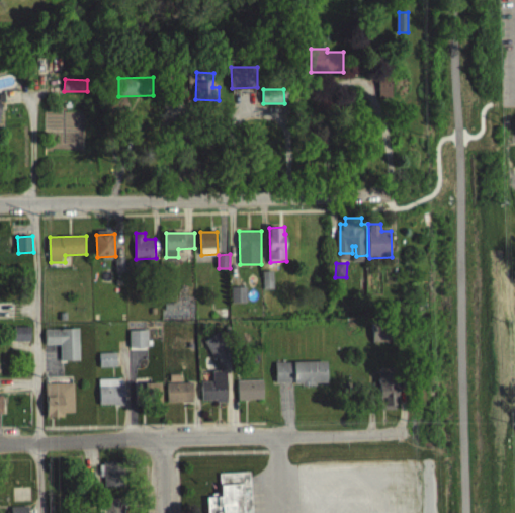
[(265,289),(275,288),(275,270),(264,271),(265,289)]
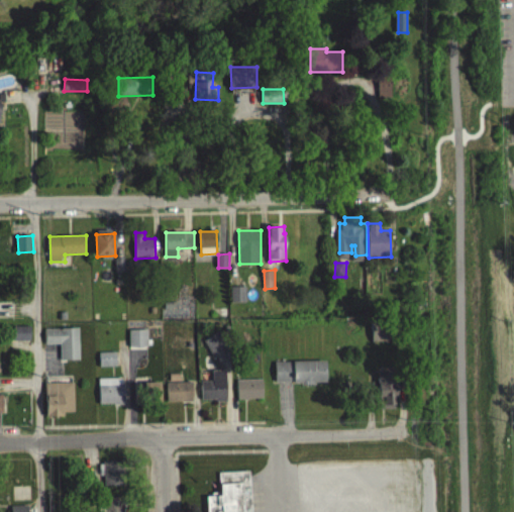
[(247,302),(247,287),(232,287),(233,302),(247,302)]
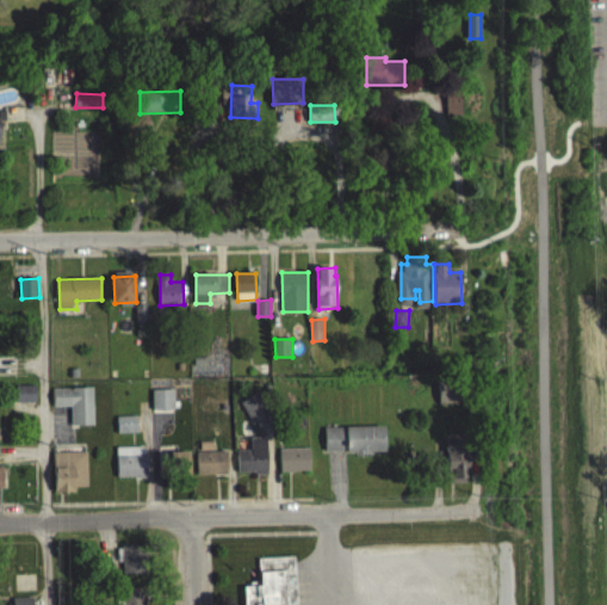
[(440,381),(440,403),(458,402),(458,380),(440,381)]
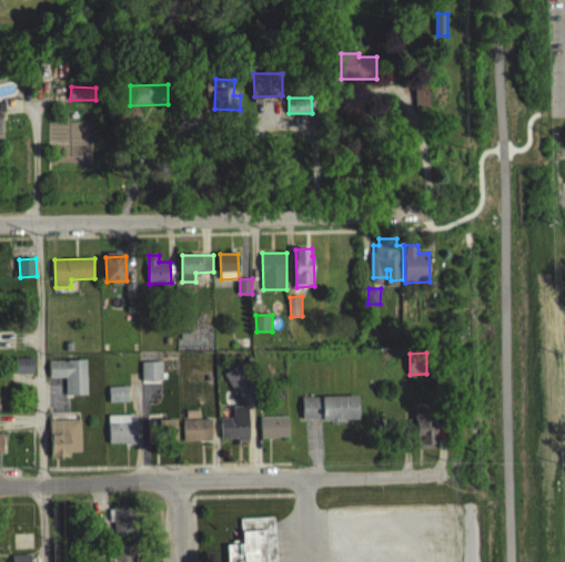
[(17,374),(36,374),(36,358),(17,357),(17,374)]
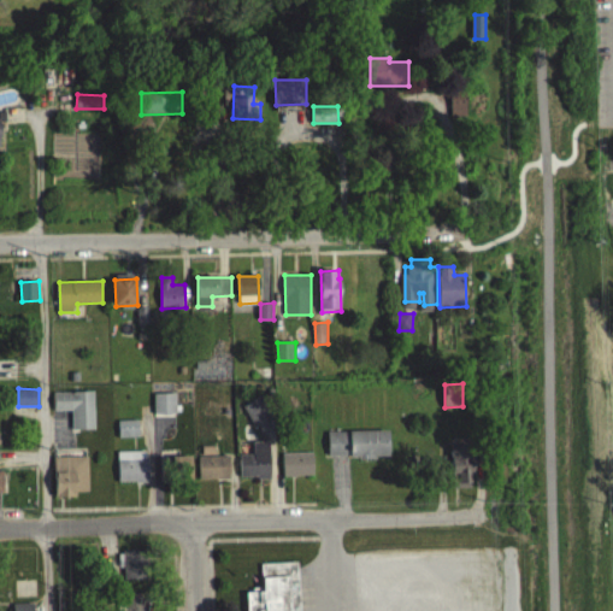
[(57,411),(74,410),(74,430),(96,429),(95,391),(56,392),(57,411)]
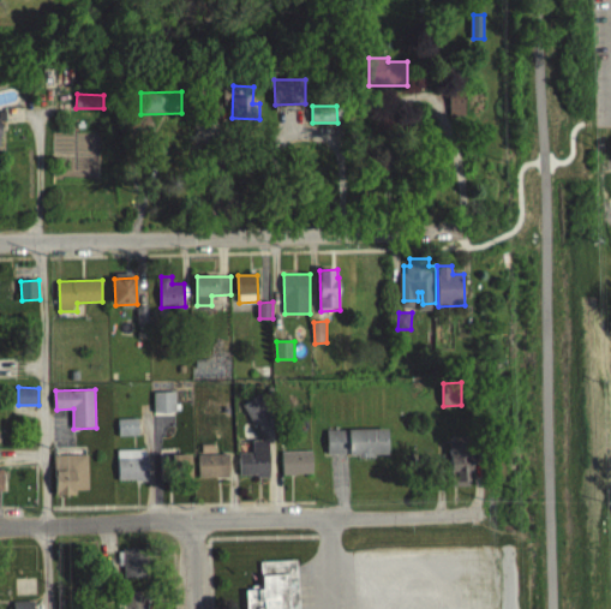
[(178,392),(155,393),(156,413),(178,412),(178,392)]
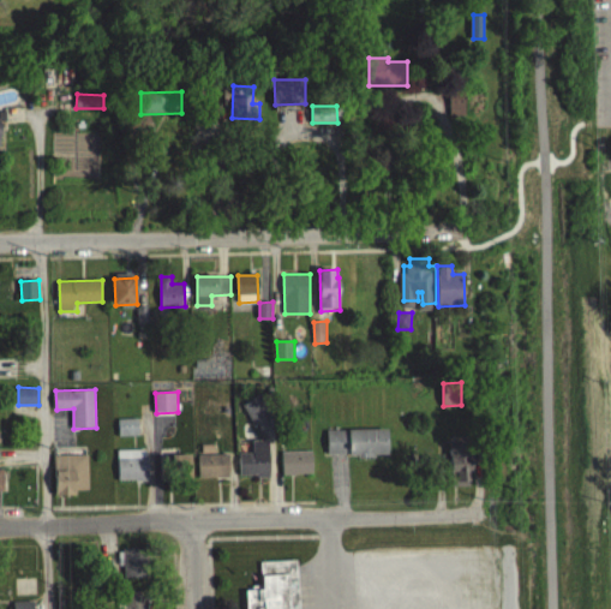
[(244,405),(253,422),(268,415),(259,398),(244,405)]
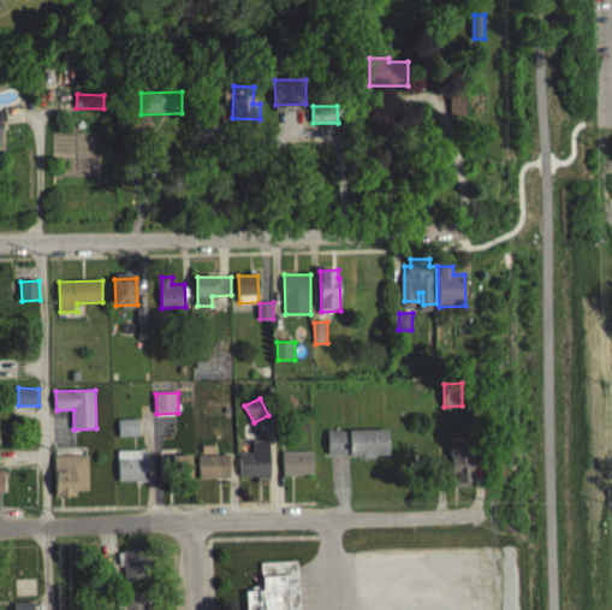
[(120,437),(142,436),(141,419),(120,420),(120,437)]
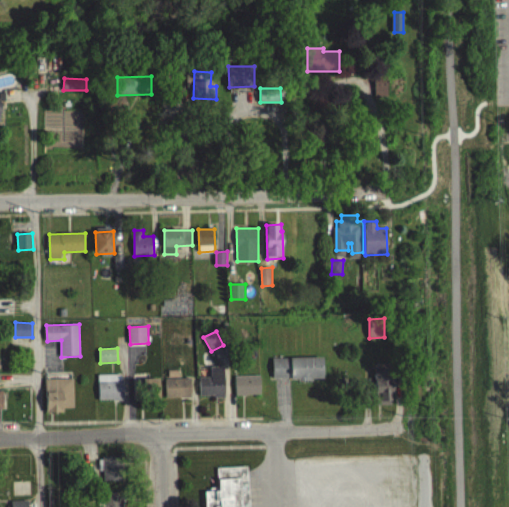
[(273,358),(274,380),(324,379),(324,357),(273,358)]
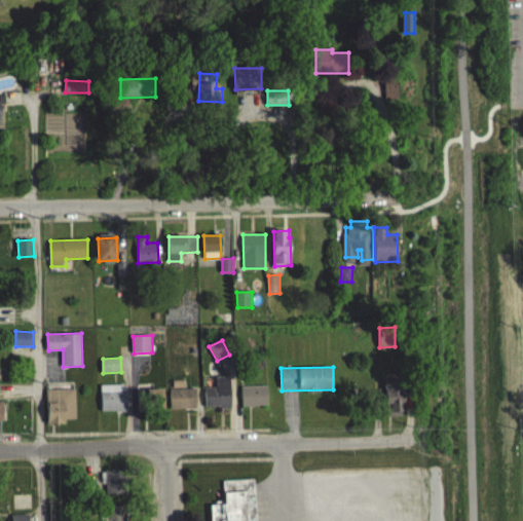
[(206,387),(207,408),(232,407),(231,376),(218,376),(218,387),(206,387)]
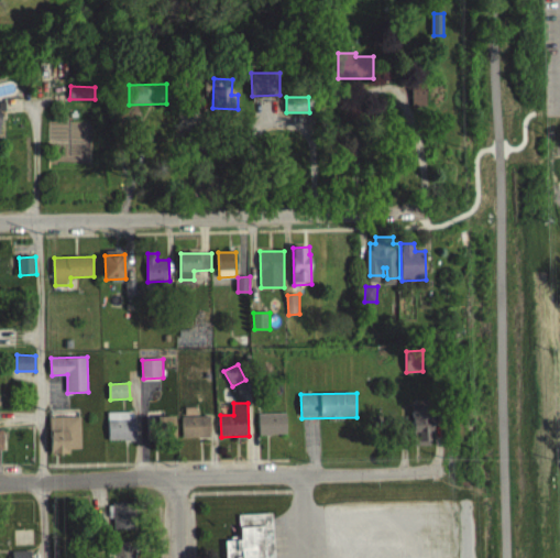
[(432,446),(432,407),(413,407),(413,435),(414,435),(414,445),(432,446)]
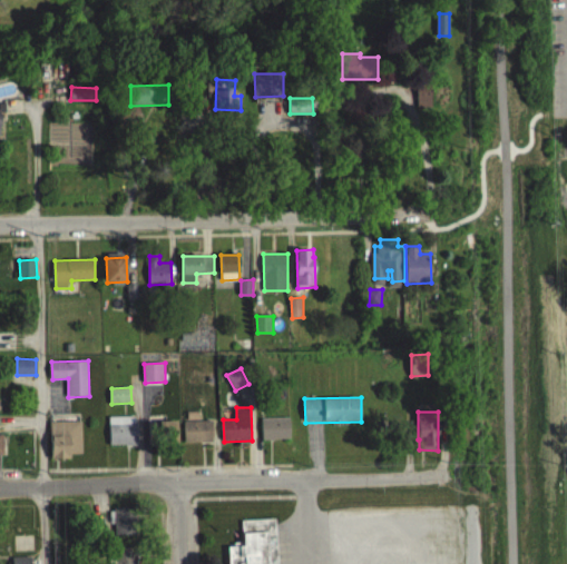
[(111,445),(138,445),(138,416),(110,417),(111,445)]
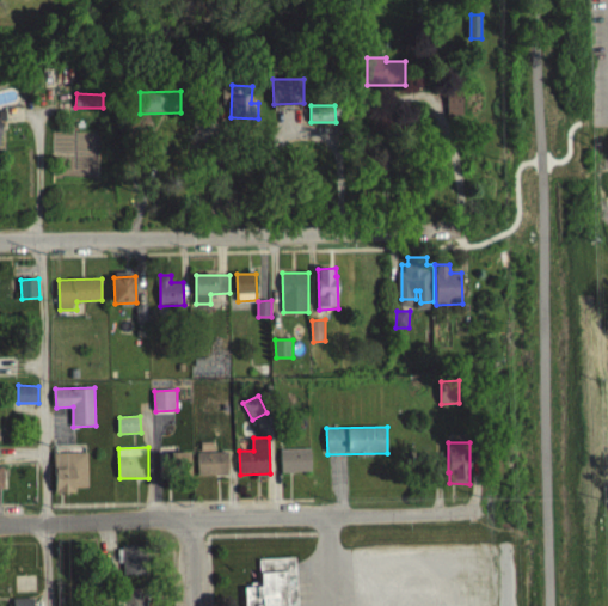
[(282,450),(283,472),(312,472),(312,450),(282,450)]
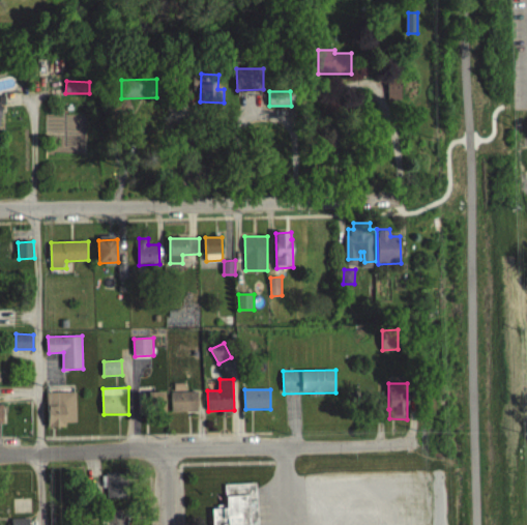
[(49,427),(66,427),(66,423),(77,423),(77,391),(48,392),(49,427)]
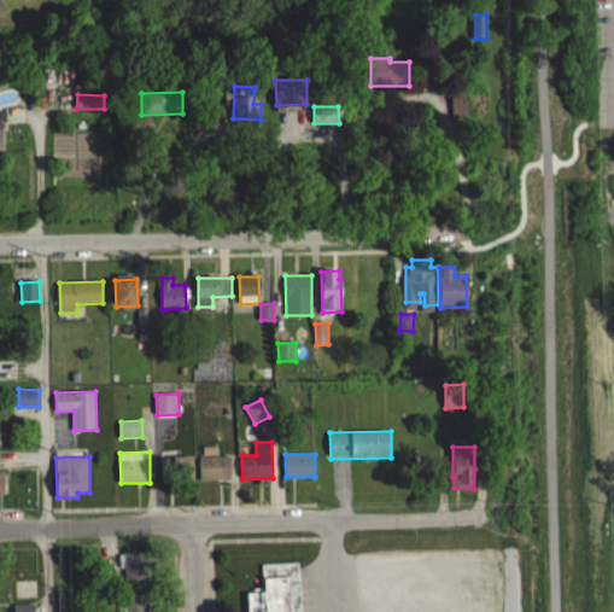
[(193,481),(193,456),(174,458),(175,481),(193,481)]
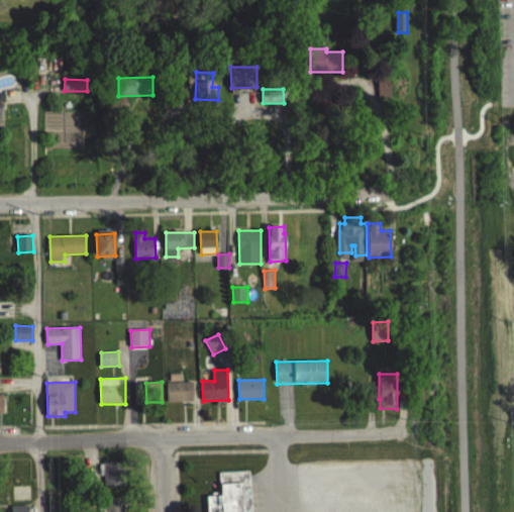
[(194,382),(169,383),(169,401),(194,401),(194,382)]
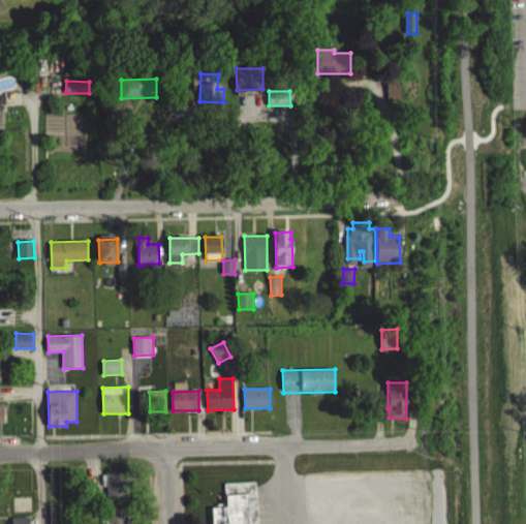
[(128,496),(127,471),(103,472),(104,487),(107,487),(109,497),(128,496)]
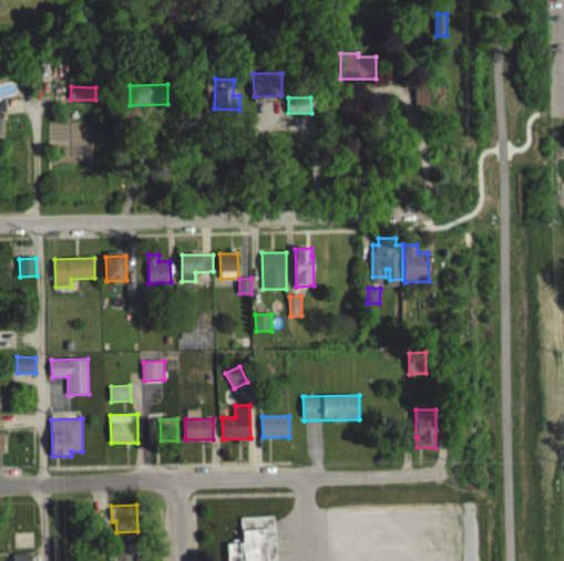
[(243,543),(227,543),(227,560),(277,560),(277,517),(243,518),(243,543)]
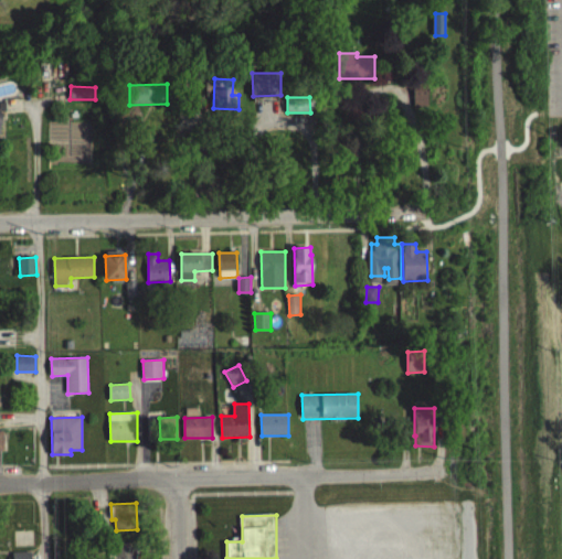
[(137,558),(137,543),(114,544),(114,558),(137,558)]
